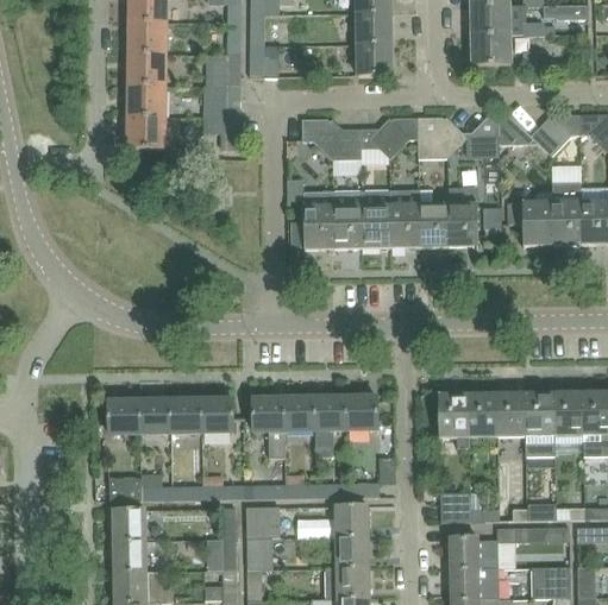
[(167,23),(167,0),(130,0),(130,23),(167,23)]
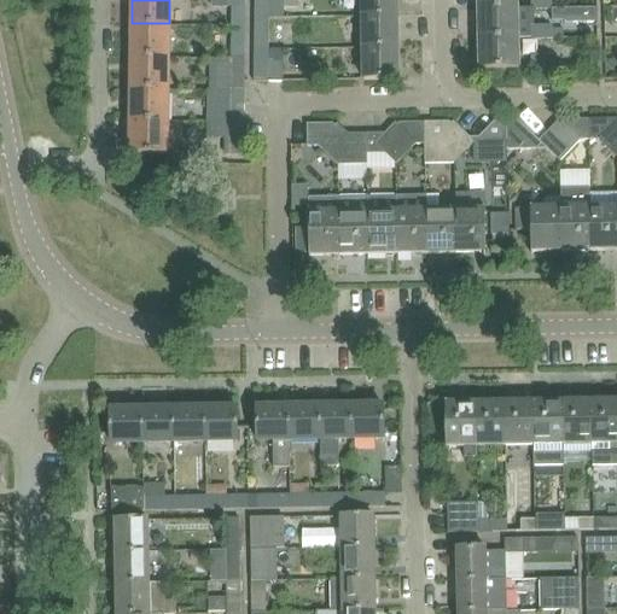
[(244,24),(244,0),(213,0),(213,4),(232,4),(231,24),(244,24)]
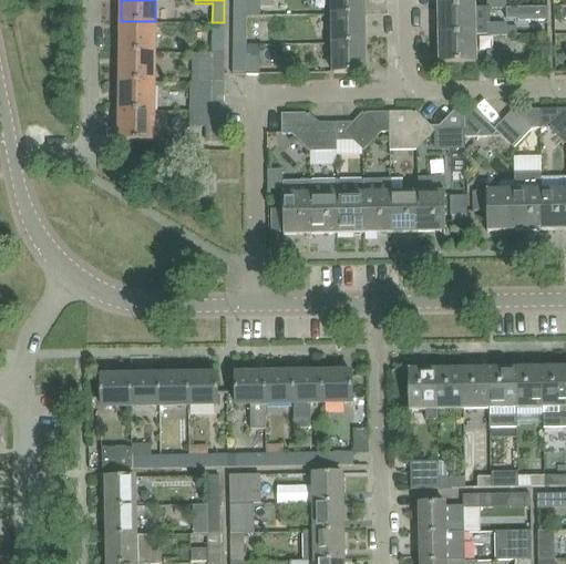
[(273,4),(273,0),(233,0),(233,13),(246,14),(246,13),(259,13),(259,3),(273,4)]
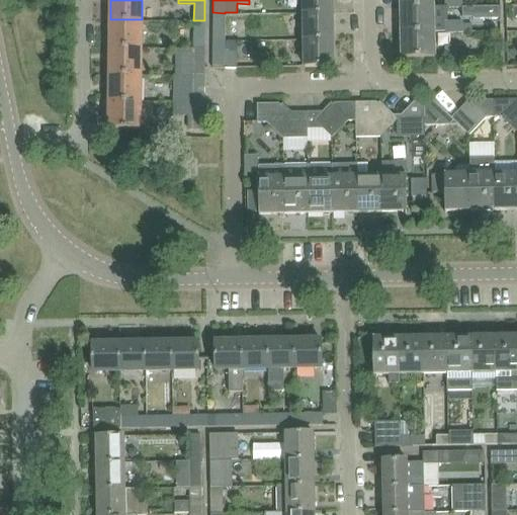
[(303,0),(304,11),(333,11),(332,0),(303,0)]
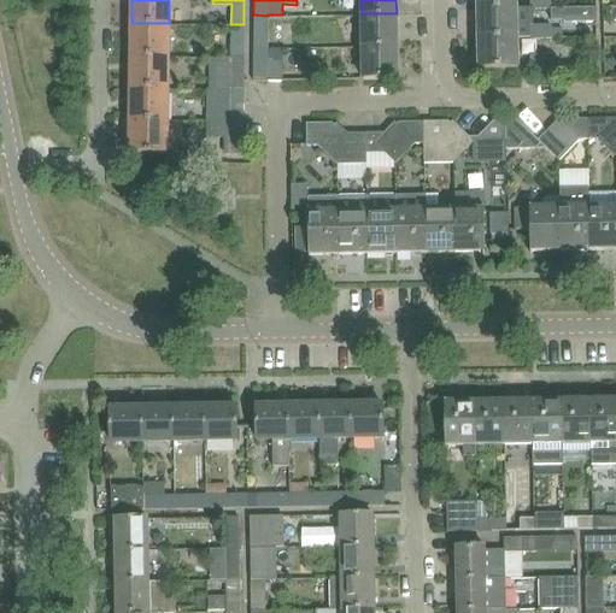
[(594,5),(551,6),(551,18),(563,18),(563,21),(594,19),(594,5)]
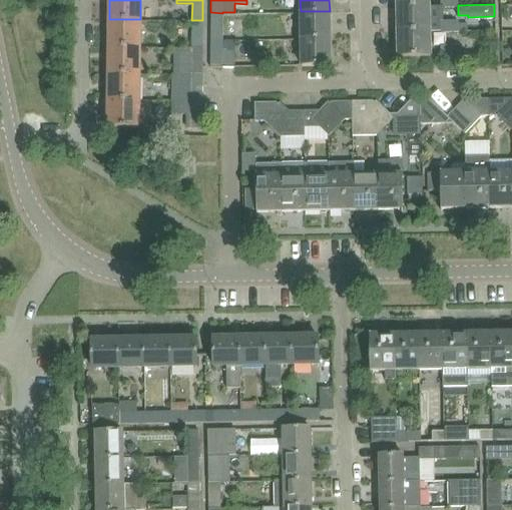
[(398,30),(429,29),(429,5),(398,5),(398,30)]
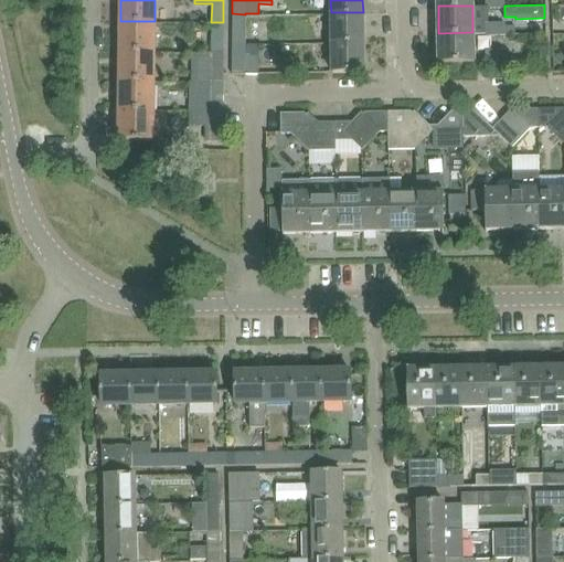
[(331,41),(363,41),(363,12),(331,12),(331,41)]
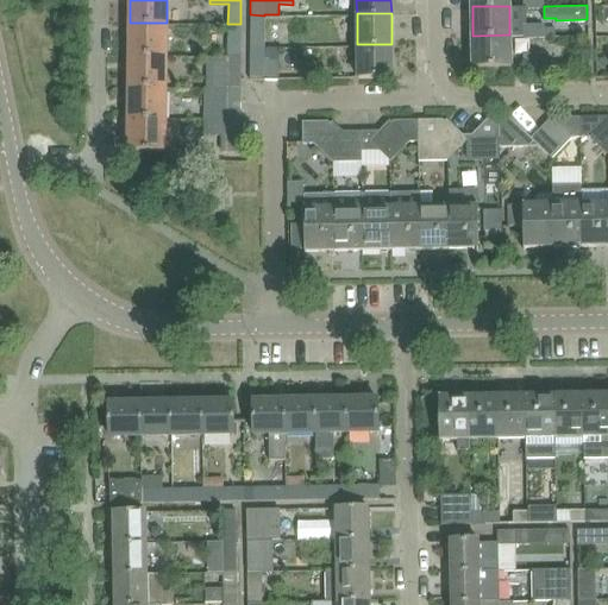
[(250,42),(250,45),(264,45),(264,44),(264,16),(250,14),(250,42)]
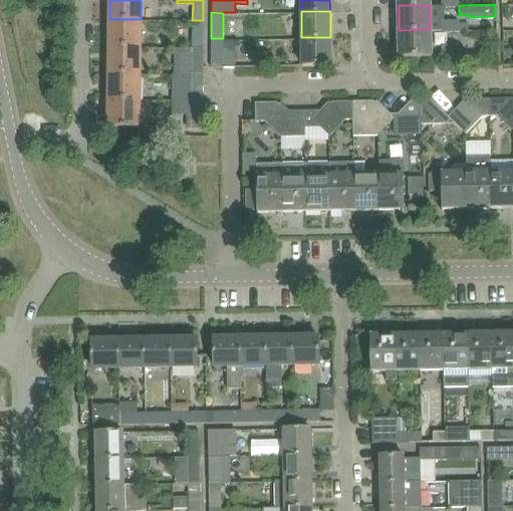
[(140,46),(141,19),(109,19),(109,45),(140,46)]
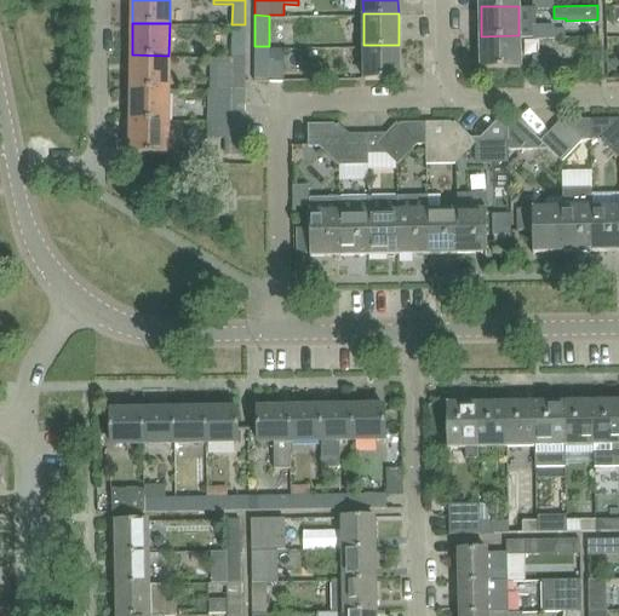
[(532,38),(554,36),(554,23),(532,23),(532,38)]
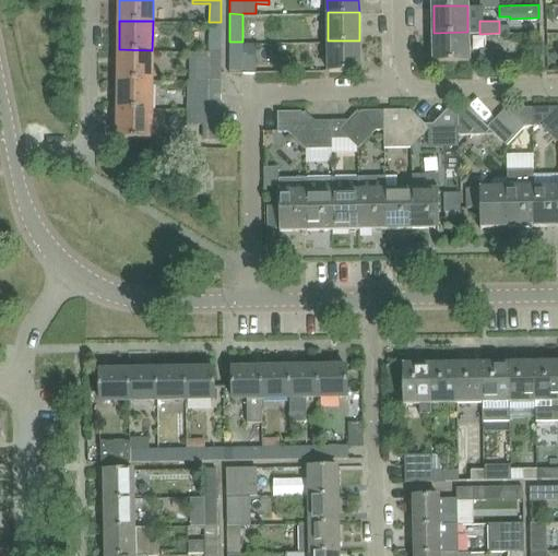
[(209,37),(209,50),(220,51),(221,39),(221,22),(209,22),(209,37)]
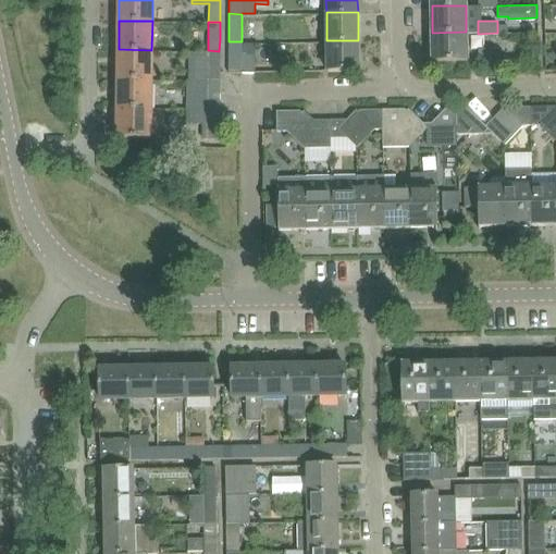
[(433,60),(467,60),(466,32),(432,33),(433,60)]
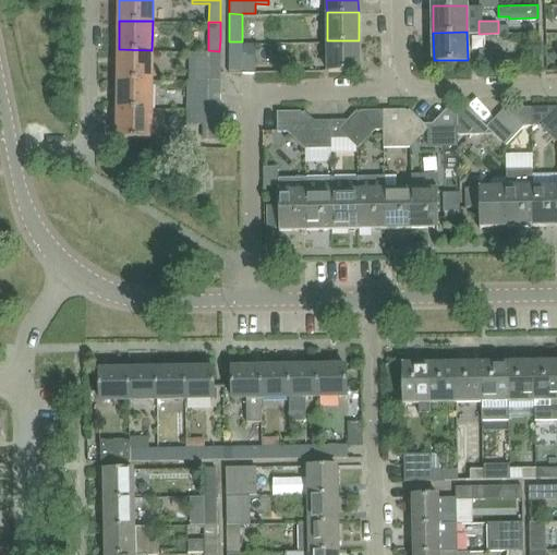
[(229,49),(229,71),(239,71),(255,71),(256,49),(256,41),(242,40),(242,41),(229,41),(229,49)]
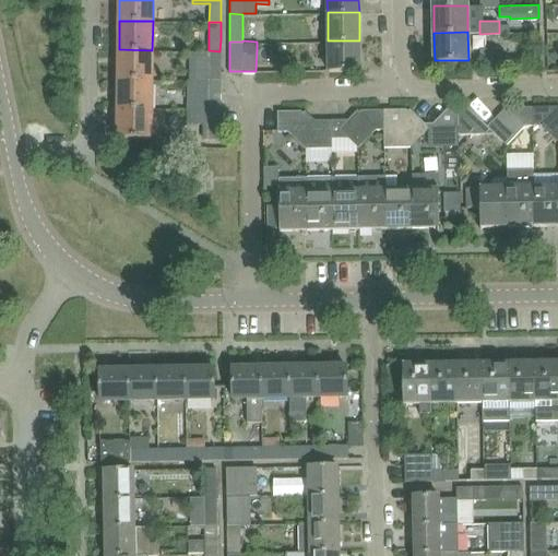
[(329,70),(359,69),(359,40),(328,40),(329,70)]
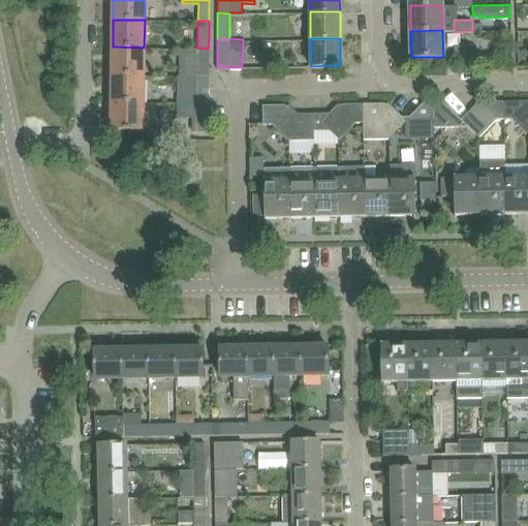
[(455,57),(470,57),(472,57),(472,45),(454,45),(455,57)]
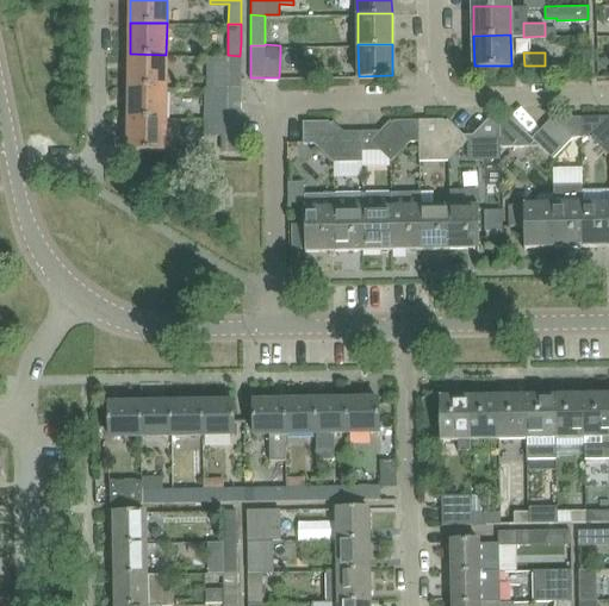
[(166,86),(166,55),(130,54),(129,86),(166,86)]
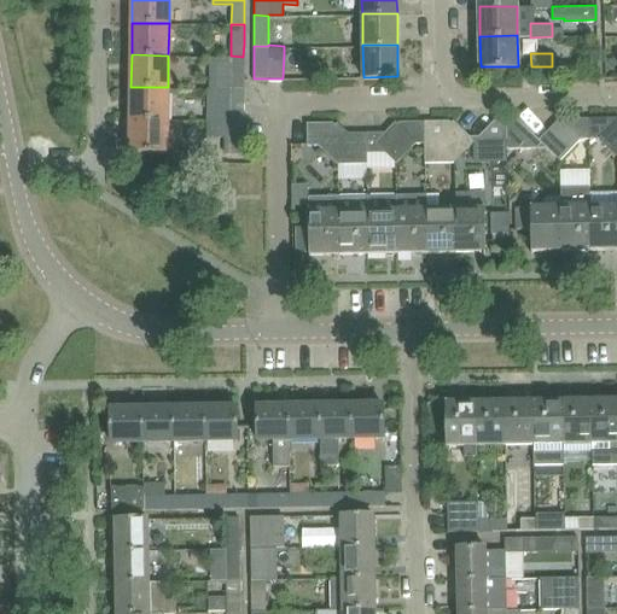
[(243,88),(243,57),(231,56),(209,56),(208,86),(207,86),(207,87),(243,88)]
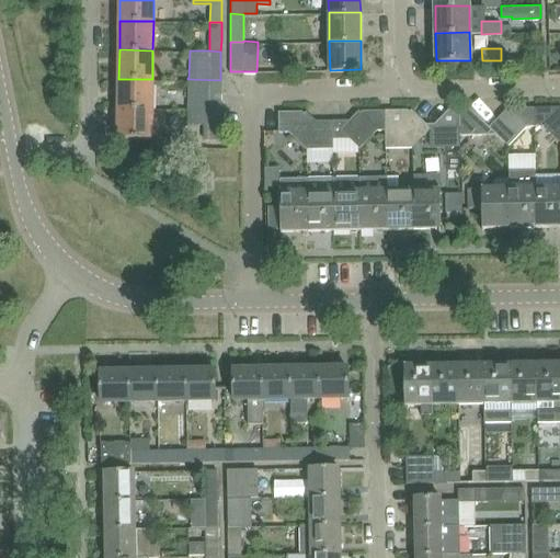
[(151,109),(152,79),(118,79),(118,107),(151,109)]
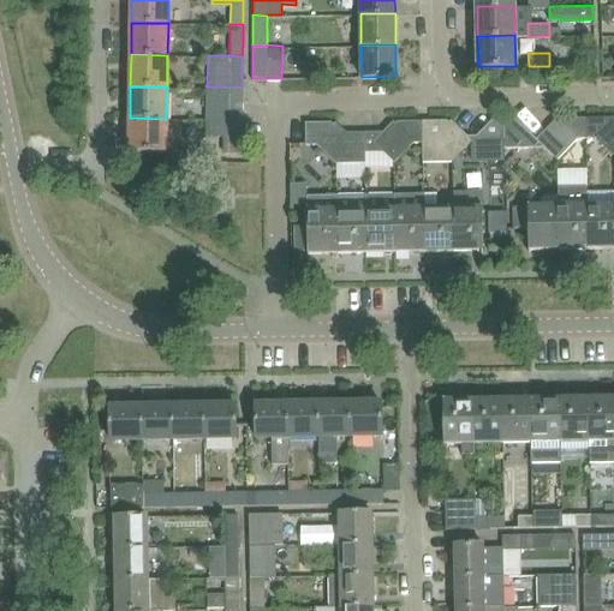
[(242,119),(242,88),(206,87),(204,119),(242,119)]
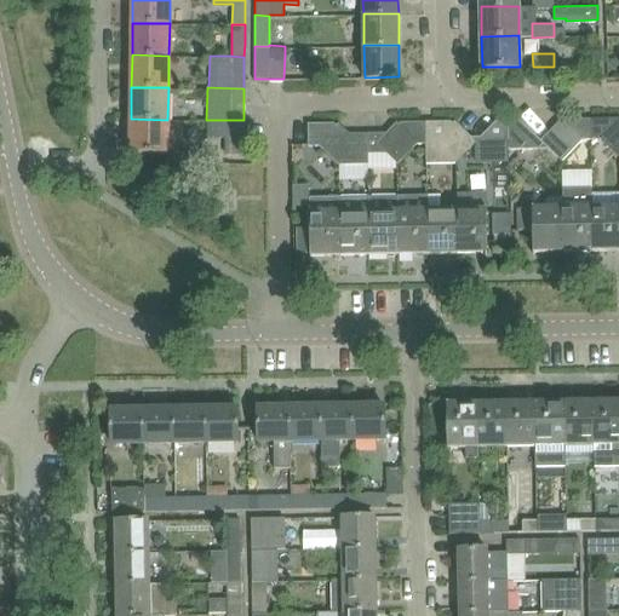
[(617,116),(590,117),(591,137),(600,137),(601,138),(612,148),(618,139),(618,117),(618,119),(617,116)]
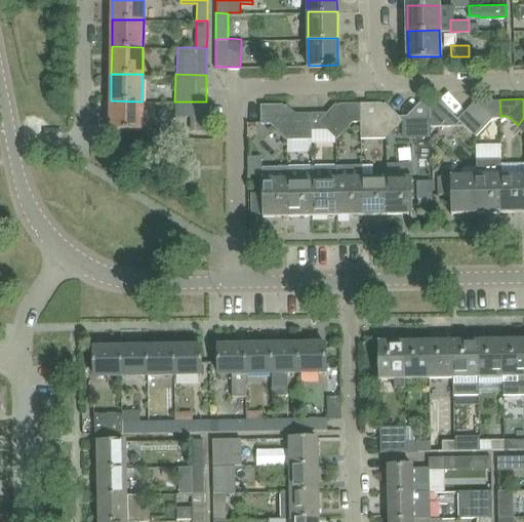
[(475,99),(466,109),(483,125),(492,116),(475,99)]
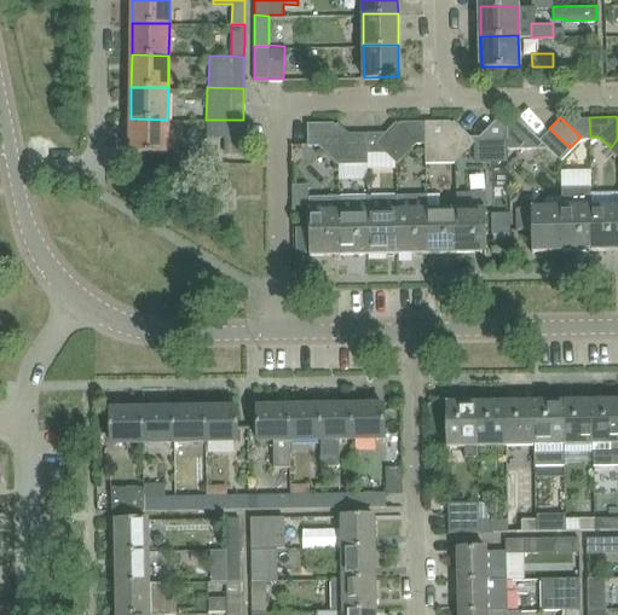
[(589,117),(560,117),(581,137),(590,137),(589,117)]
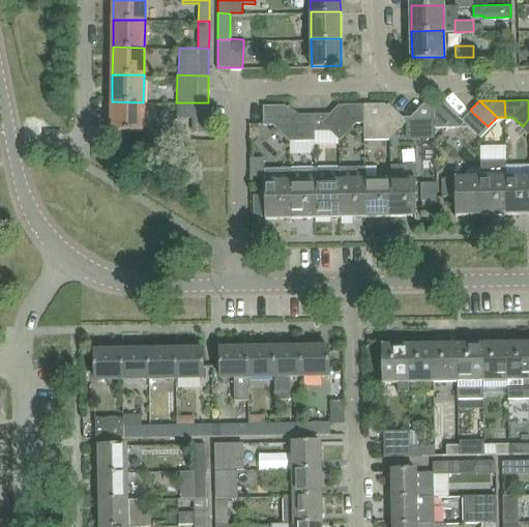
[(143,130),(143,110),(143,103),(112,101),(111,129),(143,130)]
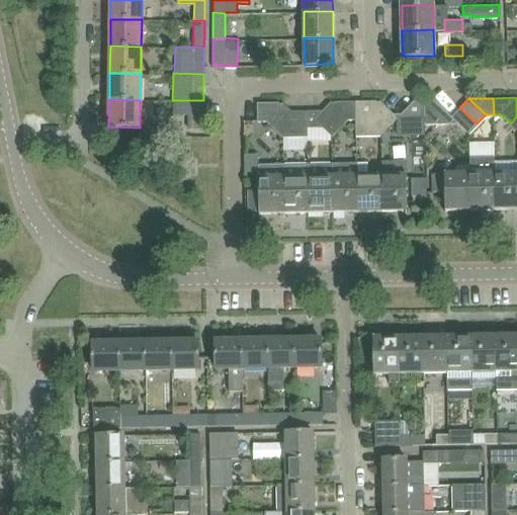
[(411,102),(401,113),(402,116),(424,116),(424,100),(424,99),(415,99),(411,102)]
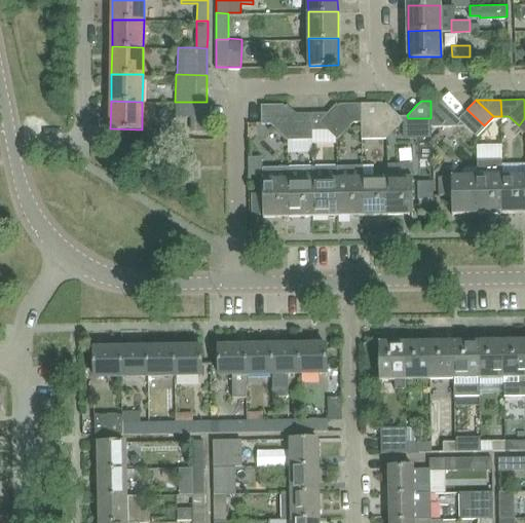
[(441,101),(430,101),(430,102),(430,118),(430,125),(452,124),(452,118),(458,117),(441,101)]
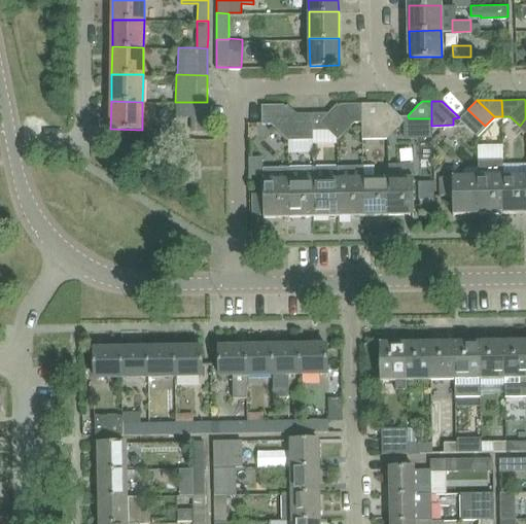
[(206,130),(207,102),(175,102),(175,114),(196,115),(196,130),(206,130)]
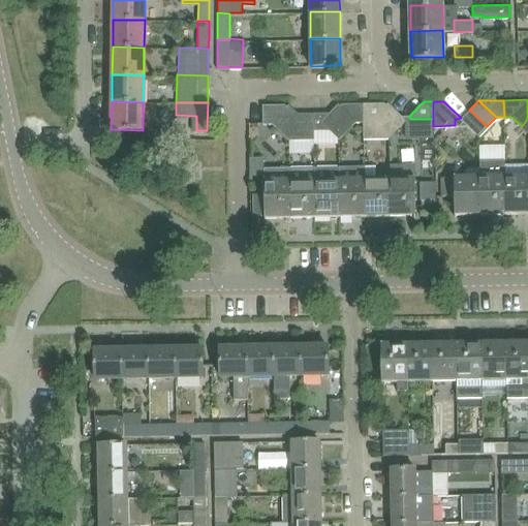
[(363,102),(338,103),(355,121),(363,121),(363,102)]
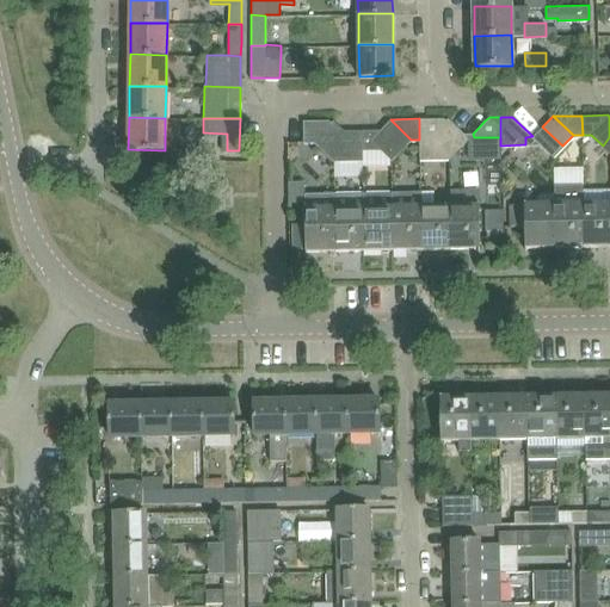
[(444,118),(419,118),(419,140),(427,138),(445,121),(444,118)]
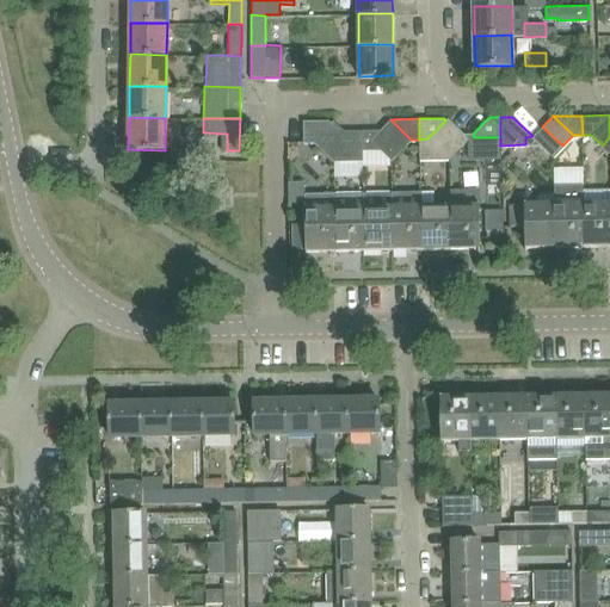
[(445,121),(427,138),(438,150),(458,129),(448,118),(445,121)]
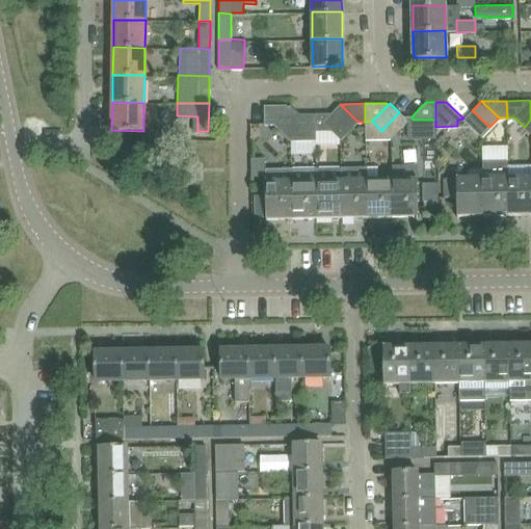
[(287,104),(264,105),(264,124),(273,124),(288,106),(287,104)]
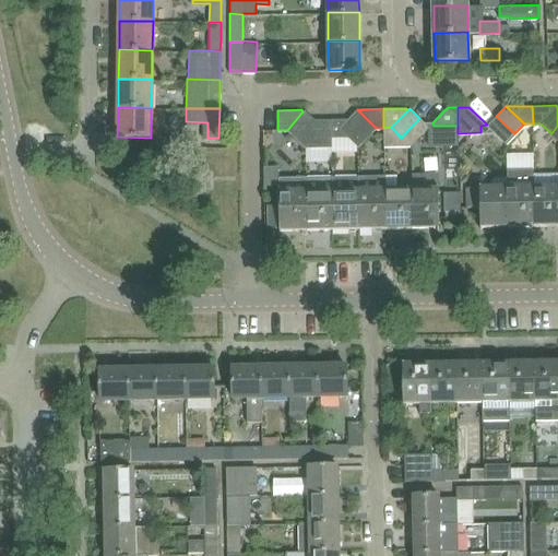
[(303,111),(287,130),(296,139),(315,118),(305,109),(303,111)]
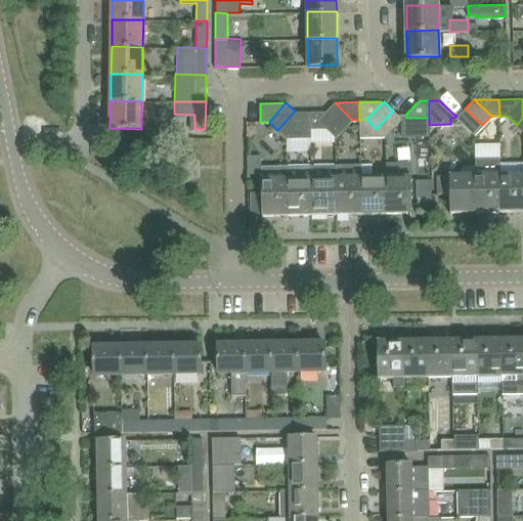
[(329,109),(327,111),(344,128),(352,120),(335,102),(329,109)]
